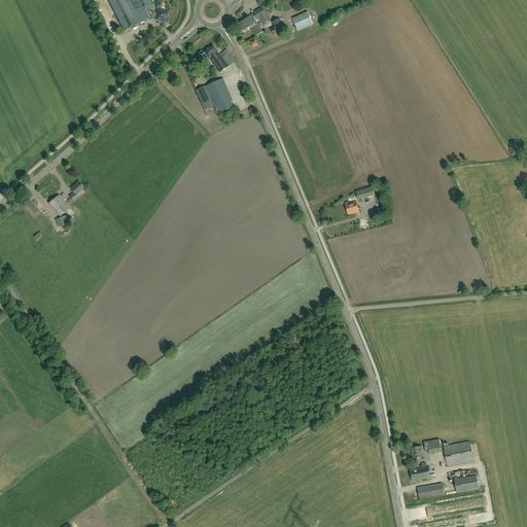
[(108,0),(126,31),(149,19),(150,20),(154,18),(155,18),(154,19),(165,22),(168,12),(157,9),(156,12),(150,10),(148,7),(153,4),(150,0),(108,0)]
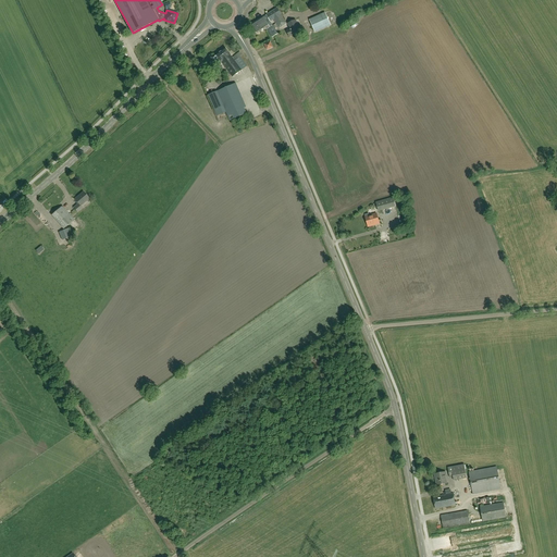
[(271,23),(282,16),(277,8),(265,15),(271,23)]
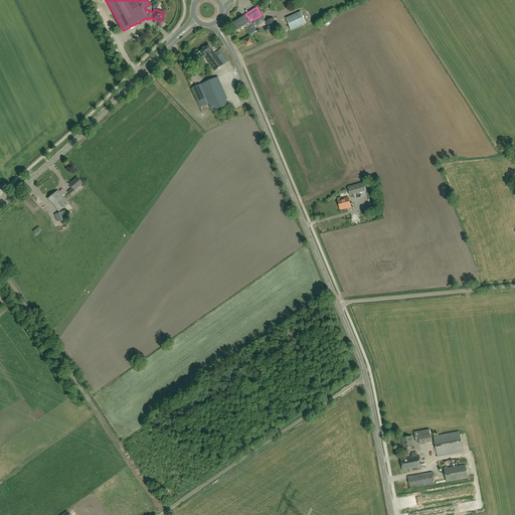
[(291,30),(306,23),(301,12),(286,18),(291,30)]
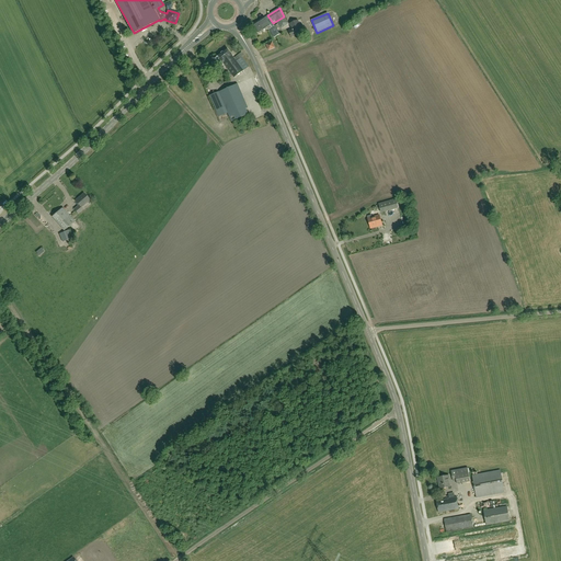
[(284,16),(273,23),(274,25),(277,23),(281,27),(288,23),(284,16)]
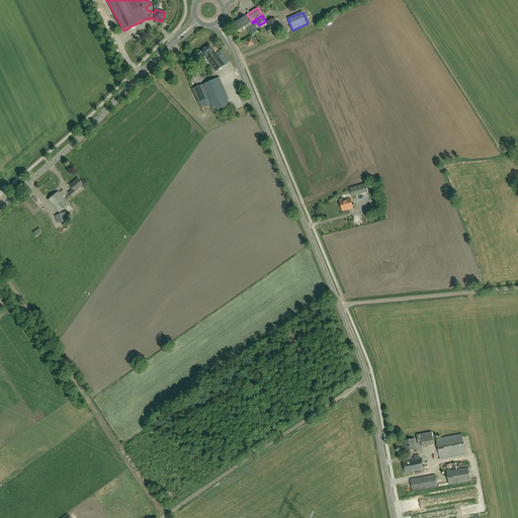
[(240,31),(250,24),(245,16),(234,23),(240,31)]
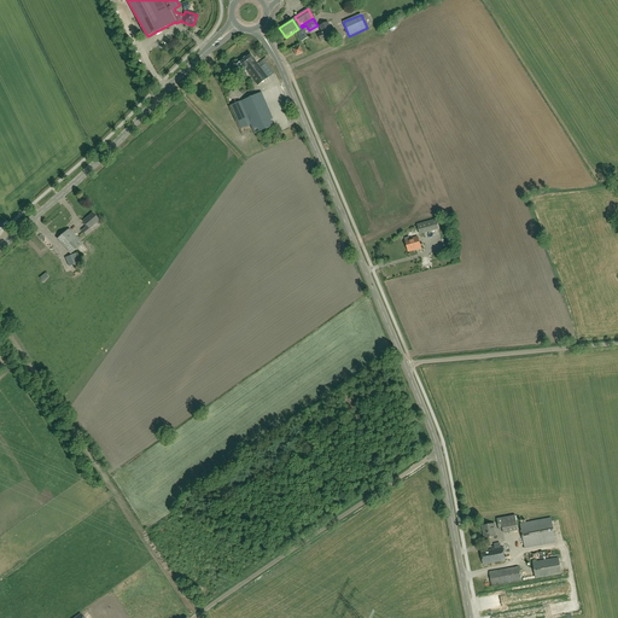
[(331,28),(328,22),(319,27),(321,33),(318,34),(321,41),(328,38),(328,39),(333,36),(332,33),(334,31),(332,27),(331,28)]
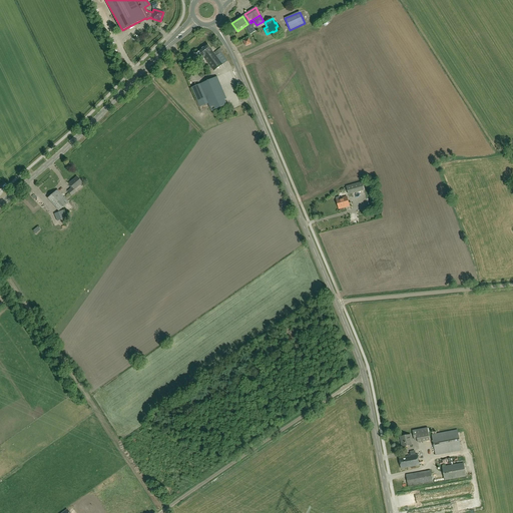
[(250,34),(255,31),(250,24),(245,27),(250,34)]
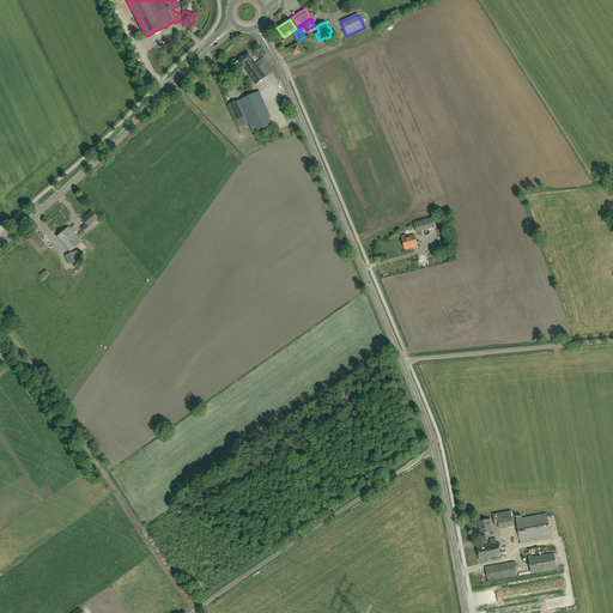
[(238,61),(234,64),(238,71),(243,68),(256,85),(266,78),(272,73),(263,62),(266,60),(263,58),(259,61),(260,62),(256,65),(254,61),(248,53),(238,61)]
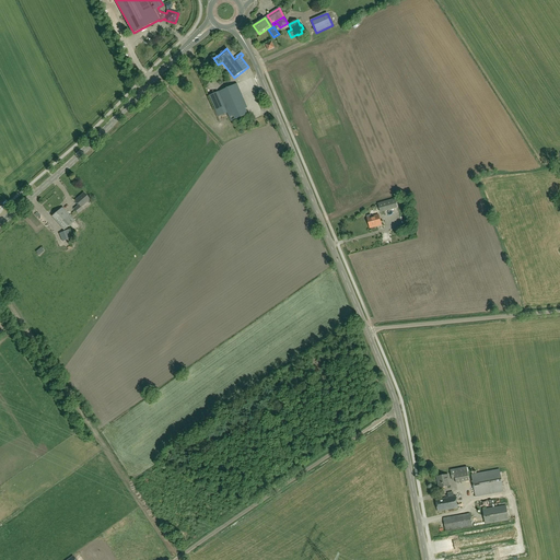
[(247,115),(234,85),(218,92),(219,92),(210,96),(216,111),(224,107),(231,121),(247,115)]
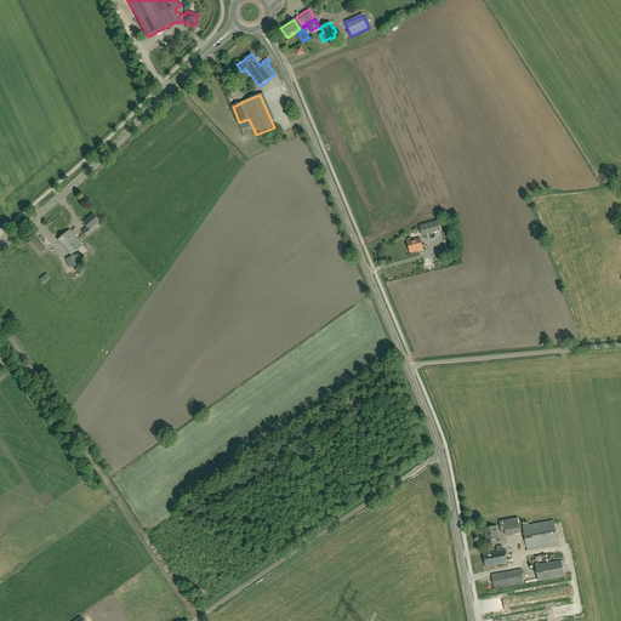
[(86,237),(92,233),(90,229),(100,221),(93,215),(83,222),(87,227),(81,232),(86,237)]
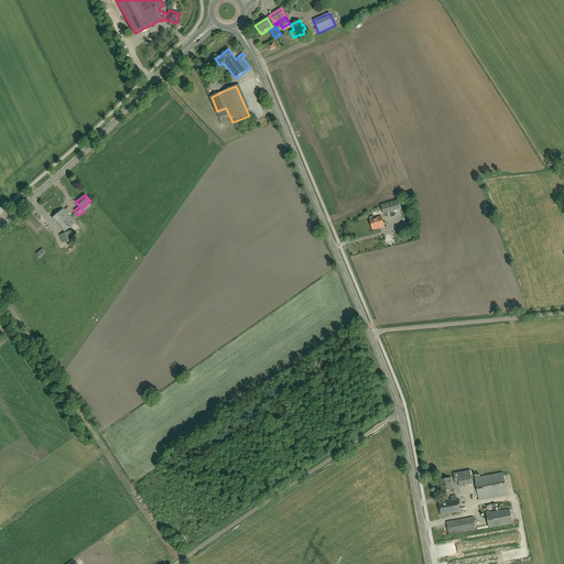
[(383,214),(400,209),(398,199),(380,205),(383,214)]
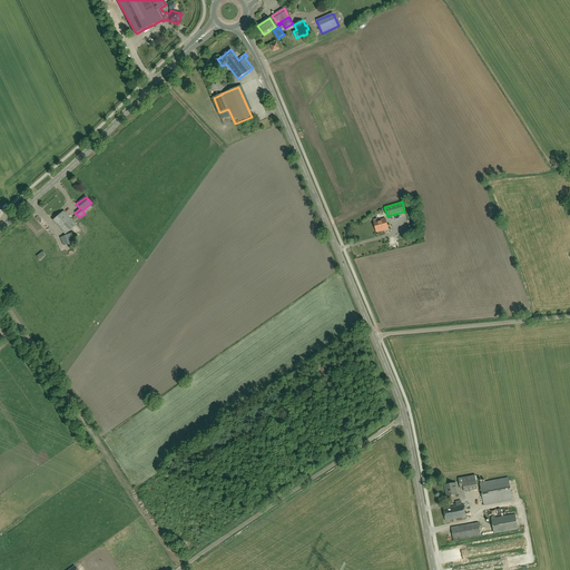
[(65,234),(76,225),(64,210),(52,220),(65,234)]
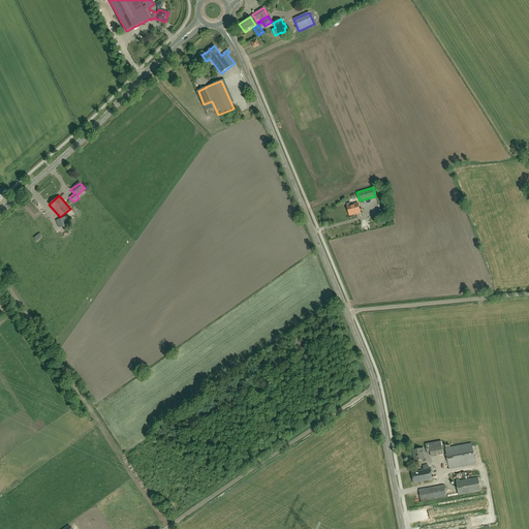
[(361,213),(358,203),(350,205),(350,203),(346,204),(347,206),(349,216),(361,213)]
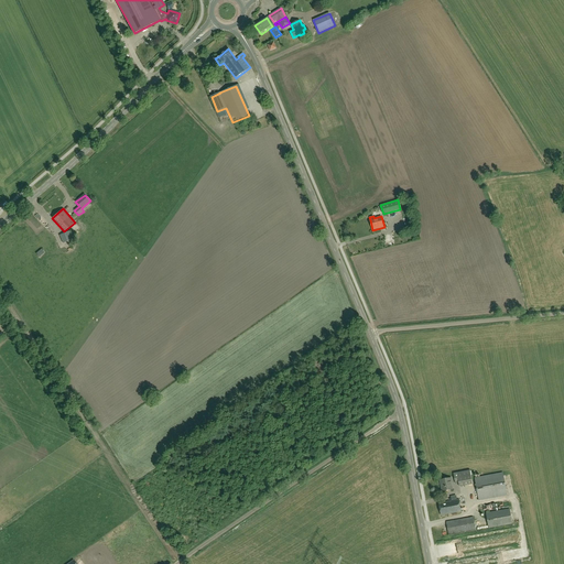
[(63,243),(72,239),(69,231),(60,235),(63,243)]
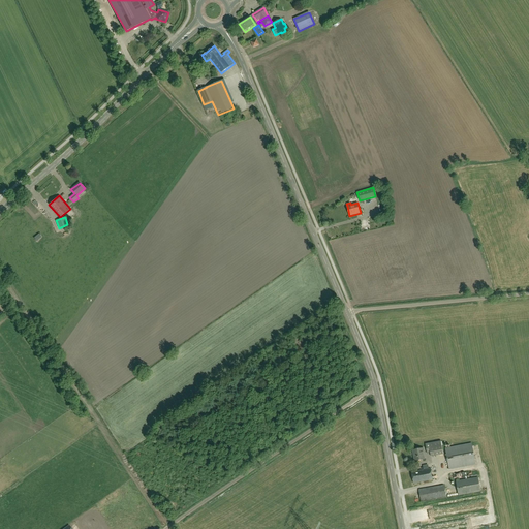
[(431,454),(442,453),(441,440),(426,442),(427,452),(430,452),(431,454)]
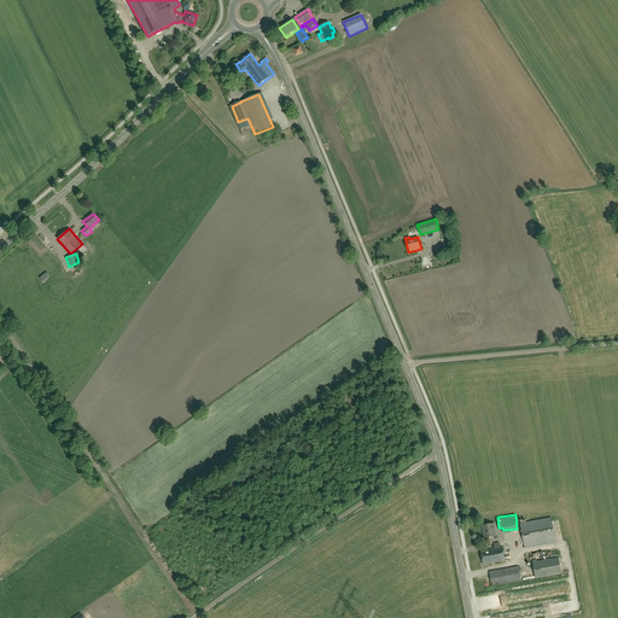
[(525,548),(555,542),(551,518),(520,524),(525,548)]
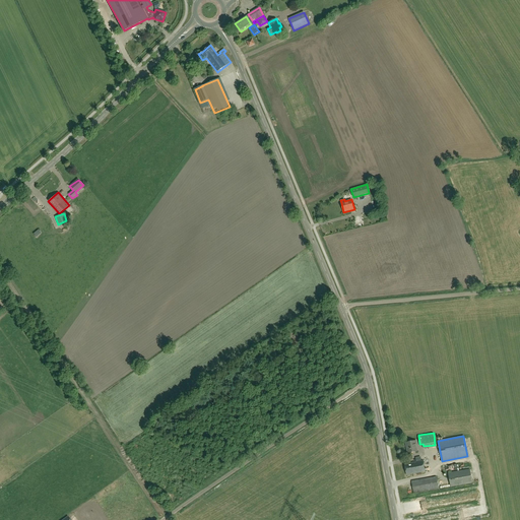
[(407,453),(417,451),(416,445),(417,445),(416,441),(405,442),(407,453)]
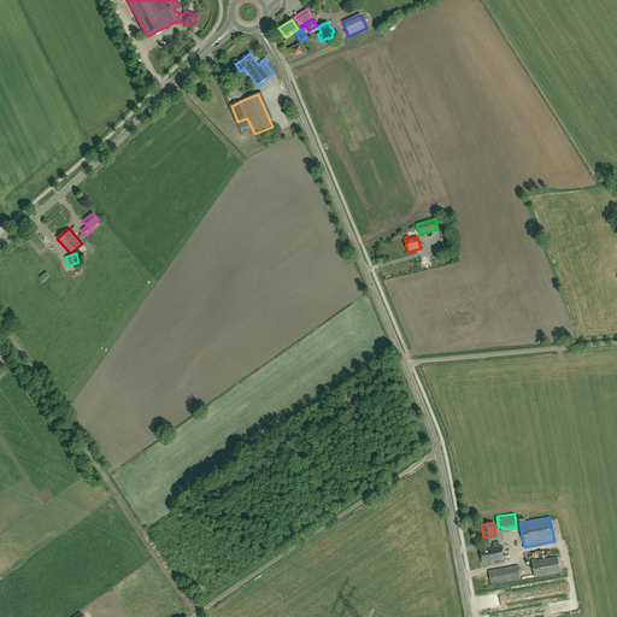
[(482,564),(505,559),(503,546),(480,551),(482,564)]
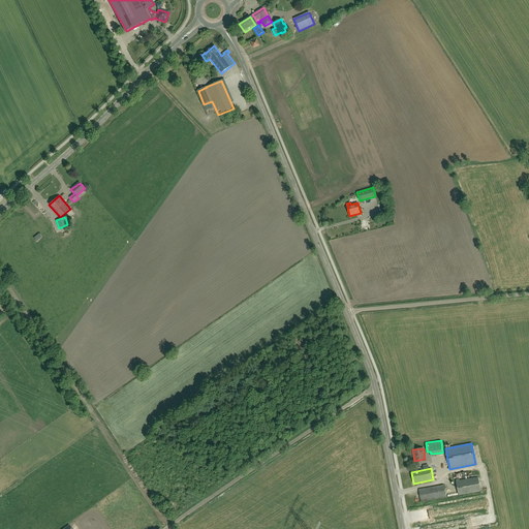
[(458,495),(480,491),(477,477),(456,481),(458,495)]
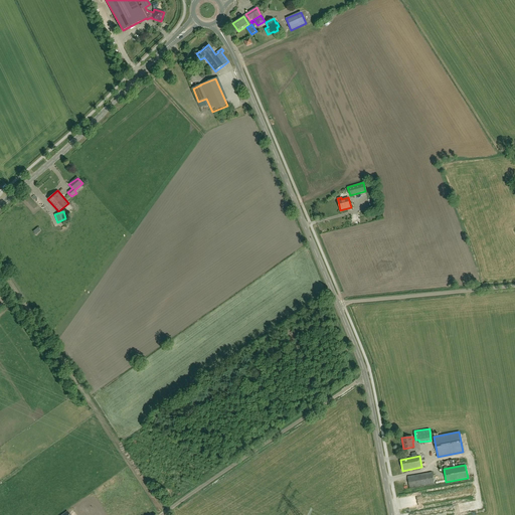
[(409,489),(435,484),(433,472),(407,477),(409,489)]
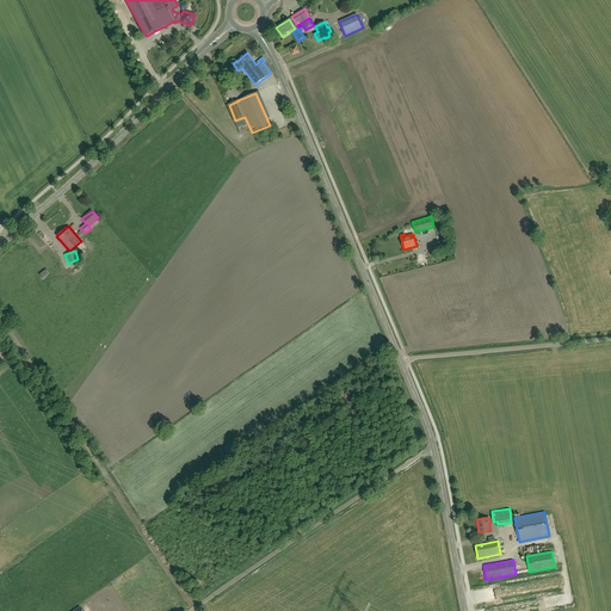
[(530,581),(534,592),(553,587),(550,580),(539,584),(537,579),(530,581)]
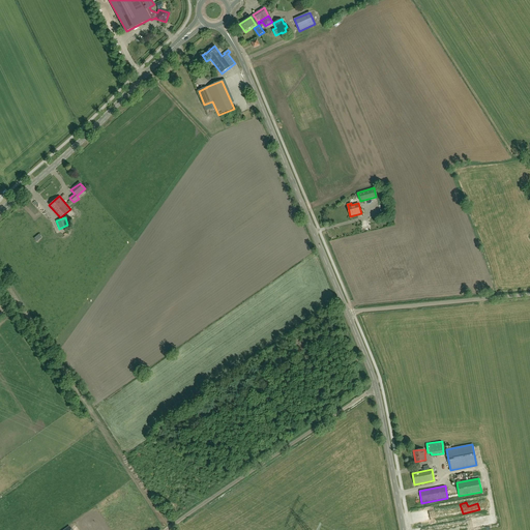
[(141,519),(136,522),(140,529),(145,526),(141,519)]
